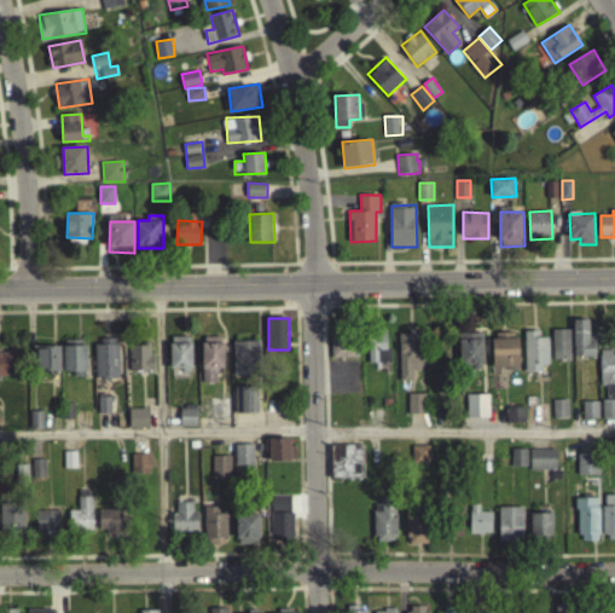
[(575,321),(575,357),(597,357),(597,336),(591,336),(591,321),(575,321)]
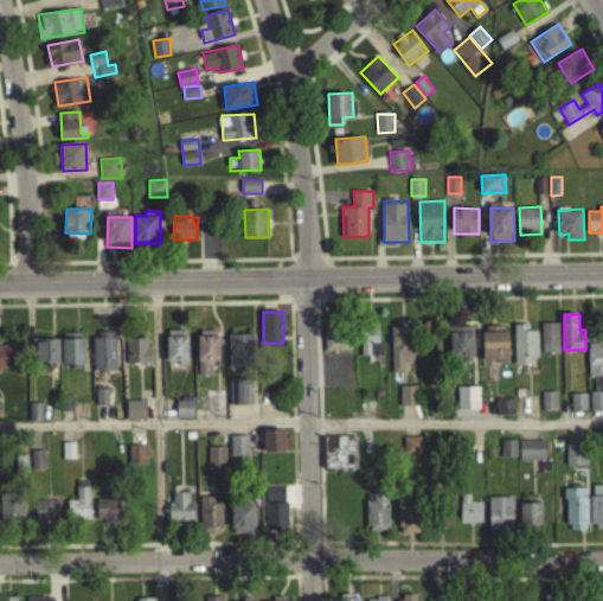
[(544,353),(560,353),(560,323),(544,324),(544,353)]
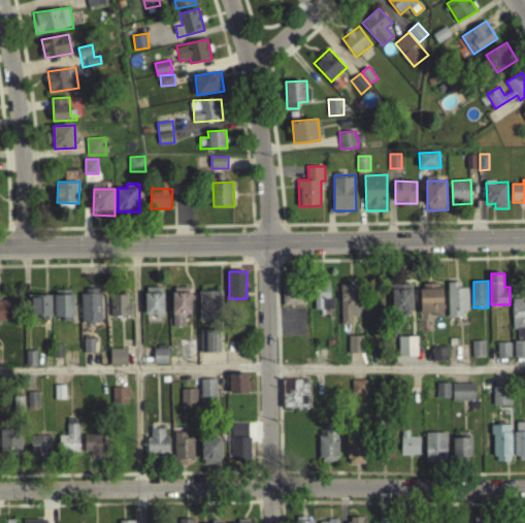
[(316,311),(333,309),(332,282),(316,283),(316,311)]
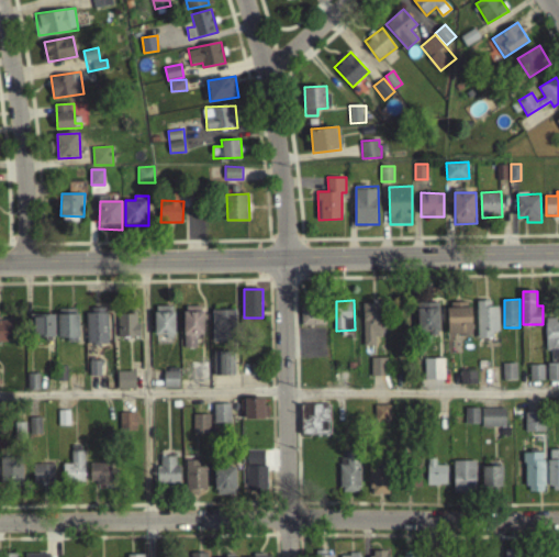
[(479,338),(500,338),(499,307),(493,307),(493,301),(478,301),(479,338)]
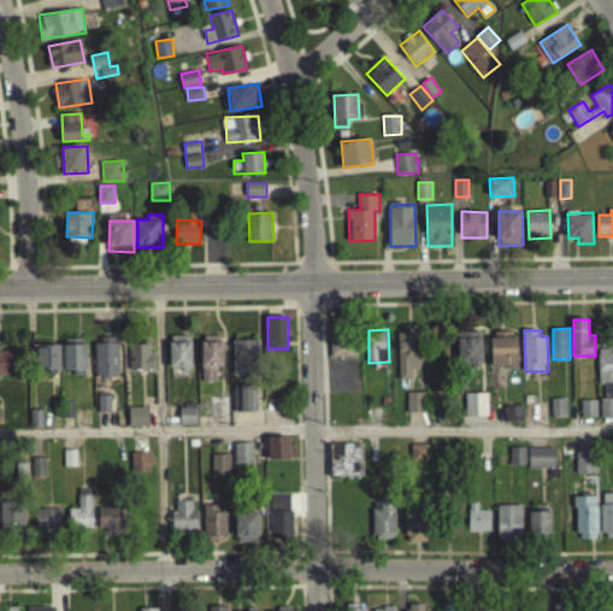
[(493,366),(518,366),(518,332),(493,333),(493,366)]
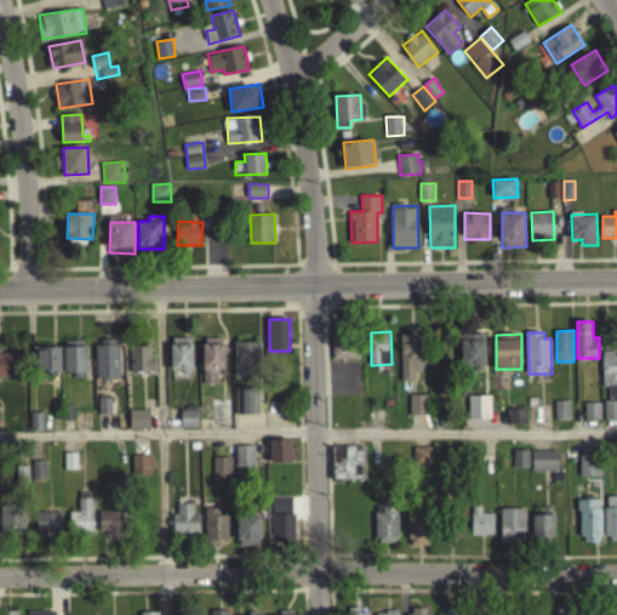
[(335,360),(361,360),(361,335),(333,336),(335,360)]
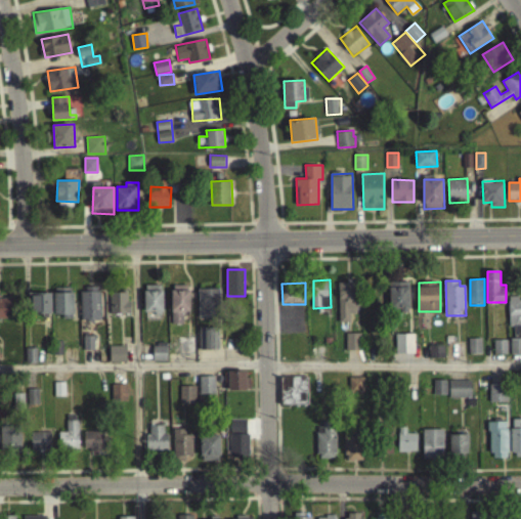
[(357,283),(340,284),(341,322),(352,322),(352,314),(358,314),(357,283)]
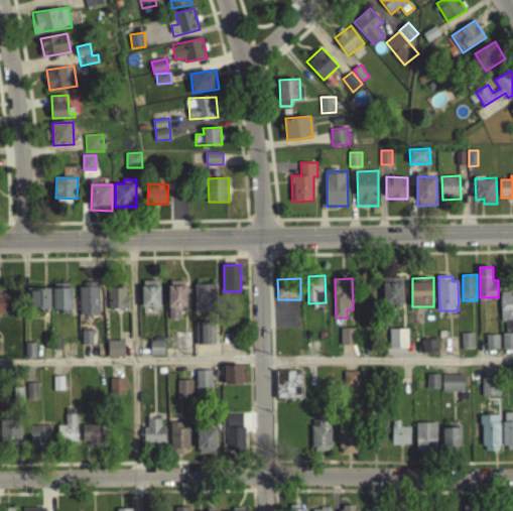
[(385,307),(405,307),(404,278),(385,278),(385,307)]
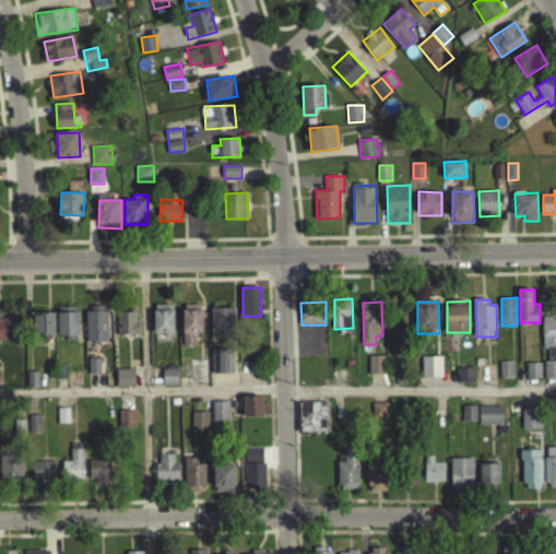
[(176,333),(175,304),(155,305),(156,333),(176,333)]
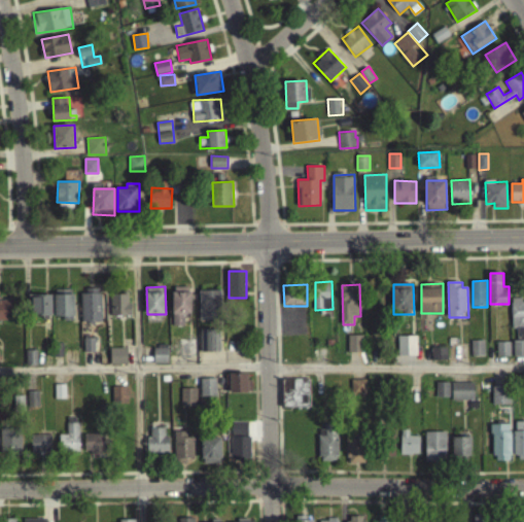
[(194,317),(193,287),(174,287),(175,326),(186,326),(186,317),(194,317)]
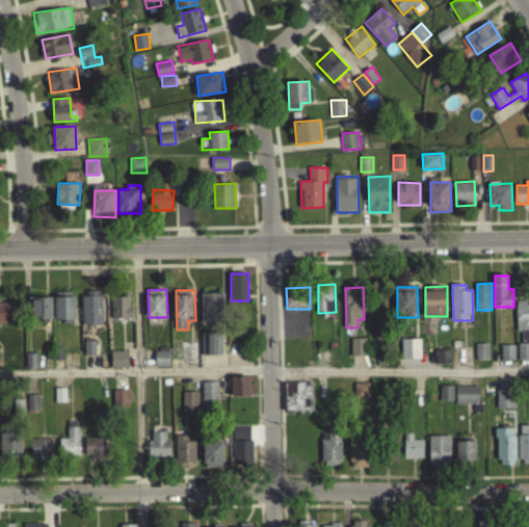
[(57,322),(77,321),(76,292),(56,292),(57,322)]
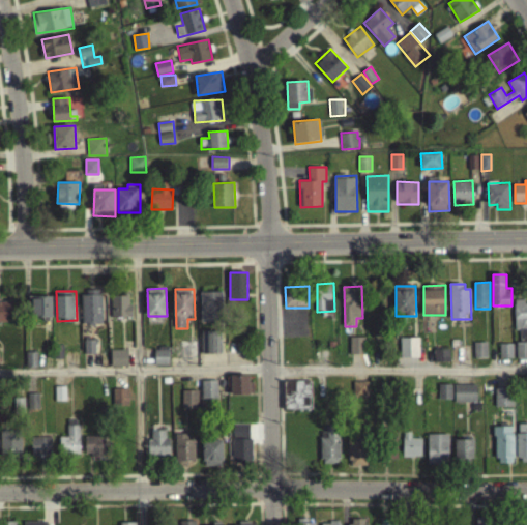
[(84,324),(104,324),(103,291),(83,292),(84,324)]
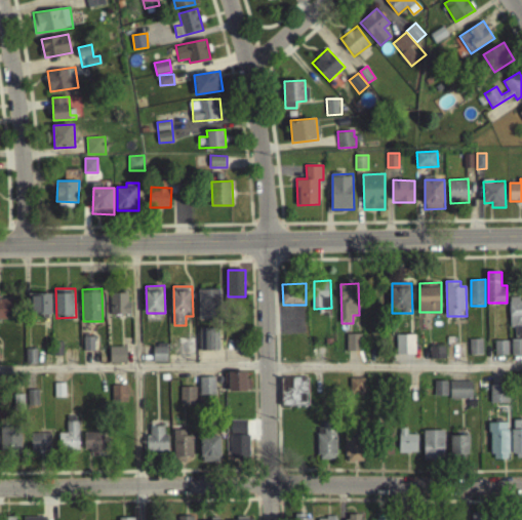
[(200,290),(200,319),(222,319),(221,289),(200,290)]
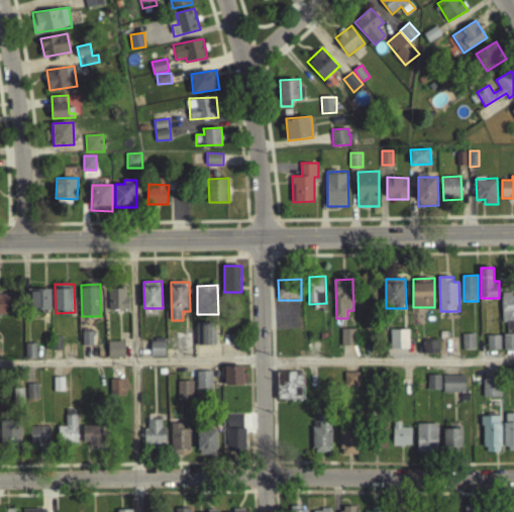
[(52,289),(32,290),(33,309),(53,309),(52,289)]
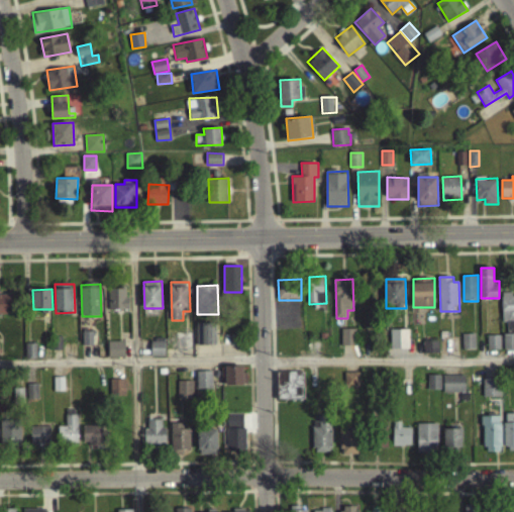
[(129,309),(129,289),(110,289),(110,310),(129,309)]
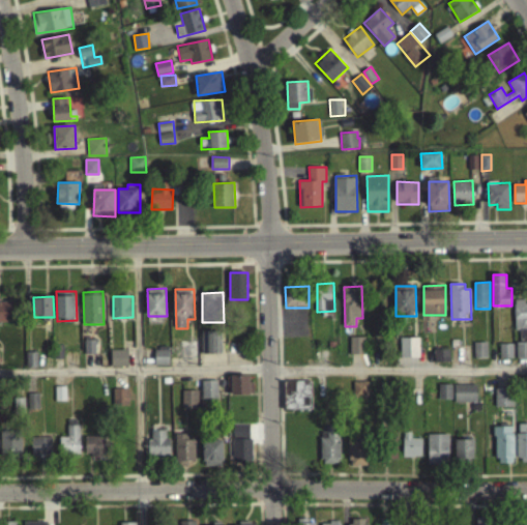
[(0,322),(8,322),(8,315),(15,314),(13,297),(0,297),(0,322)]
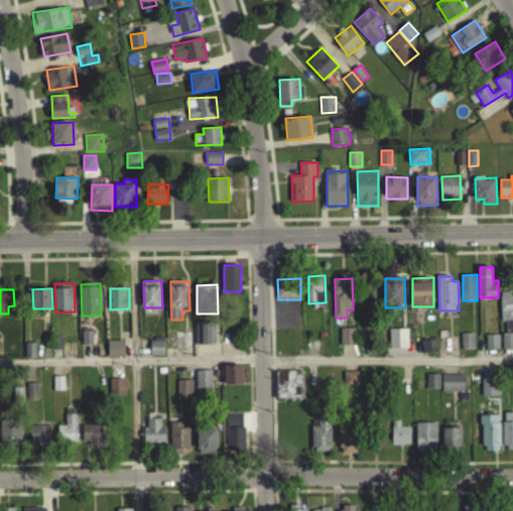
[(512,293),(502,293),(502,322),(508,322),(508,334),(504,334),(504,349),(512,349),(512,293)]
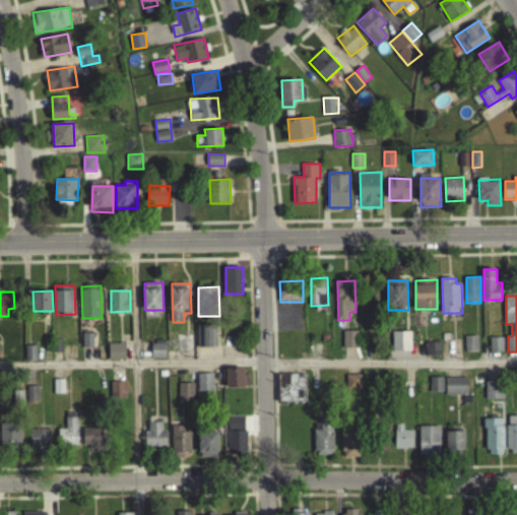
[(200,347),(218,347),(218,325),(199,326),(200,347)]
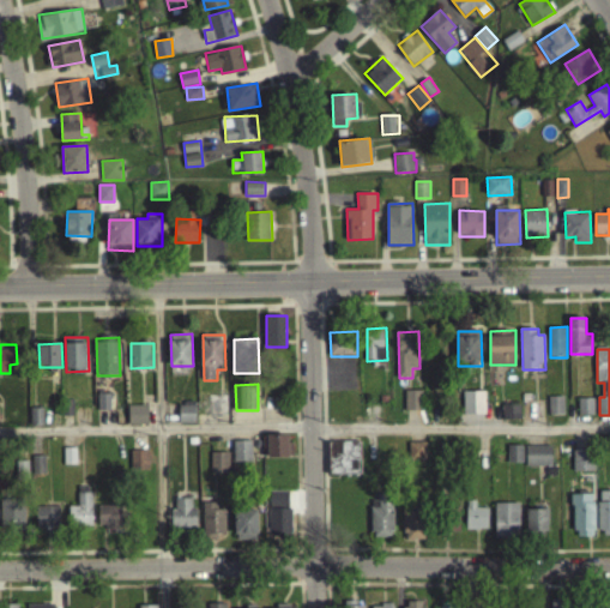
[(423,410),(423,390),(406,391),(408,410),(423,410)]
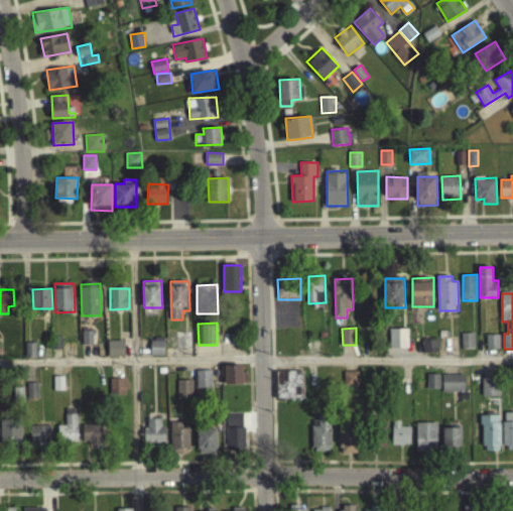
[(409,349),(409,329),(391,330),(391,349),(409,349)]
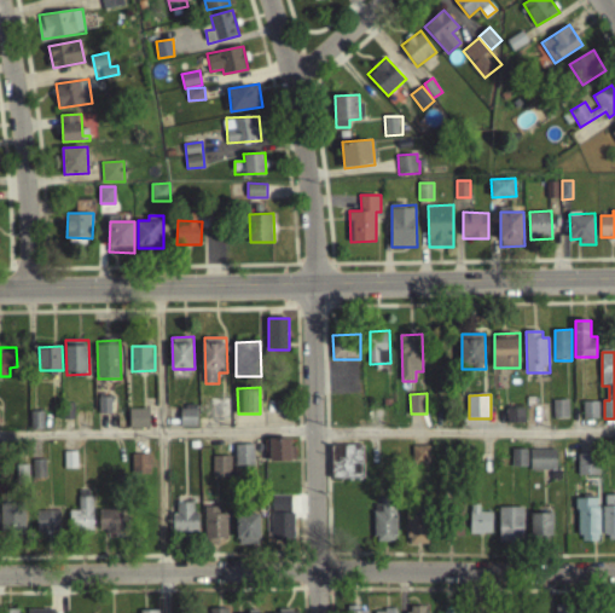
[(212,398),(213,420),(232,418),(232,397),(212,398)]
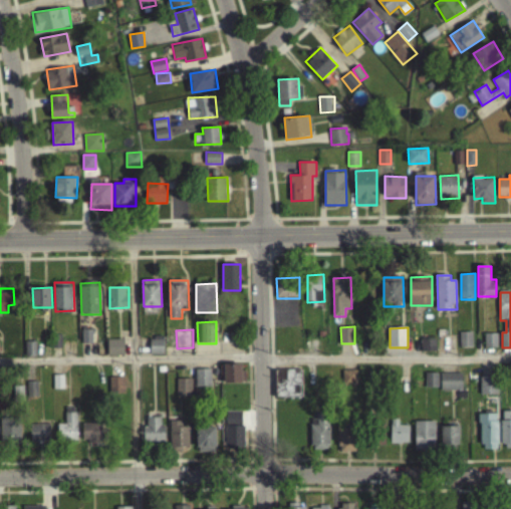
[(84,343),(94,343),(93,330),(84,330),(84,343)]
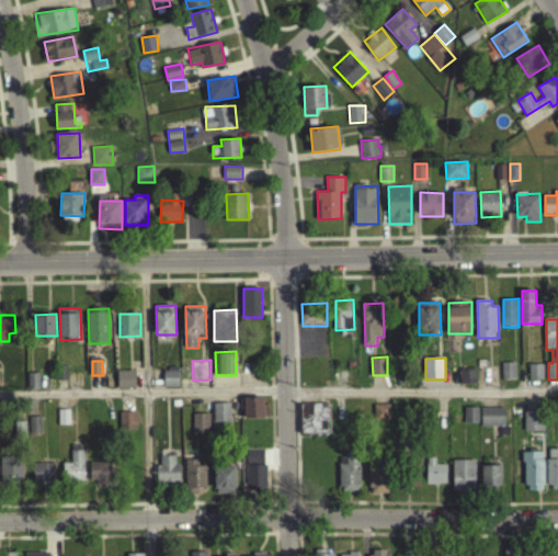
[(504,381),(517,379),(517,363),(503,363),(504,381)]
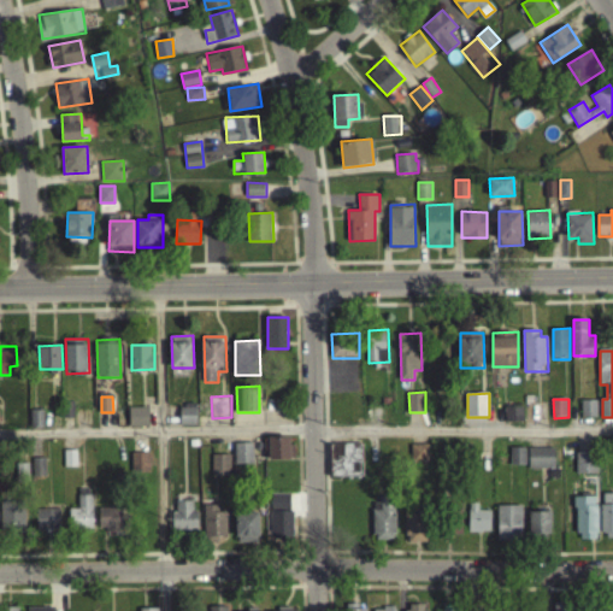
[(599,400),(583,400),(583,418),(599,417),(599,400)]
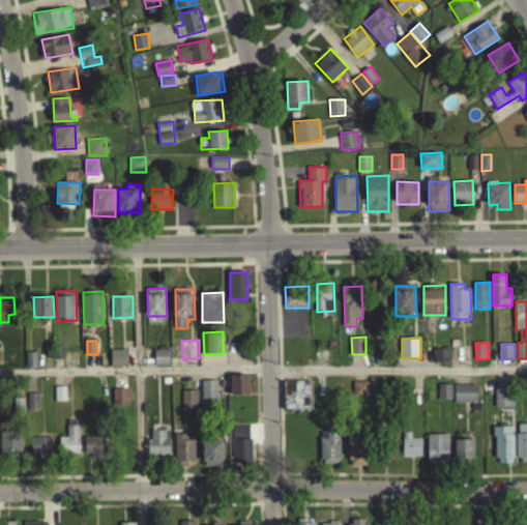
[(156,348),(156,366),(170,366),(171,348),(156,348)]
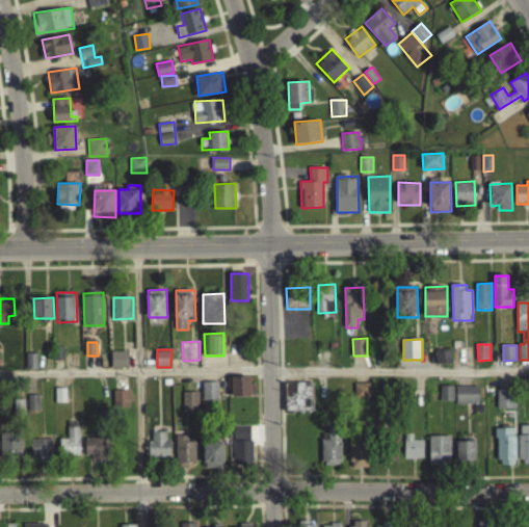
[(130,368),(130,351),(113,351),(113,369),(130,368)]
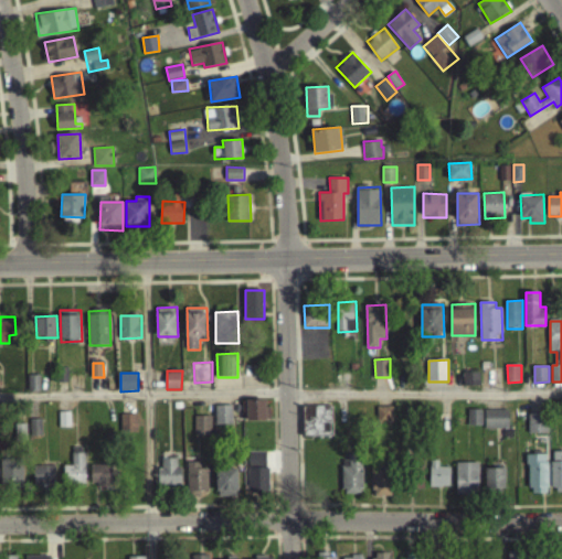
[(465,386),(481,386),(480,373),(464,373),(465,386)]
